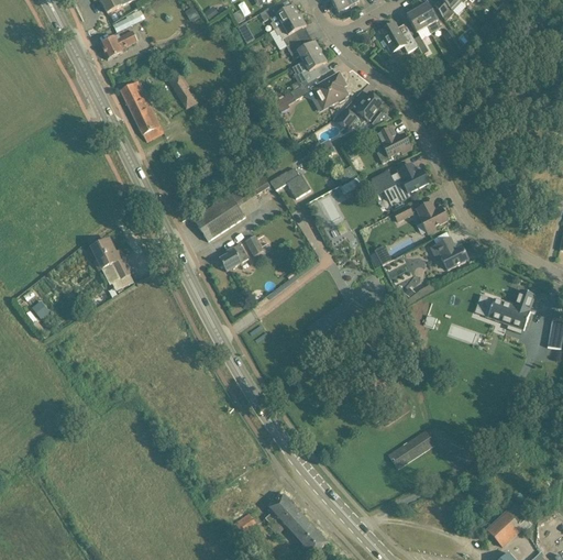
[(101,0),(108,11),(131,0),(101,0)]
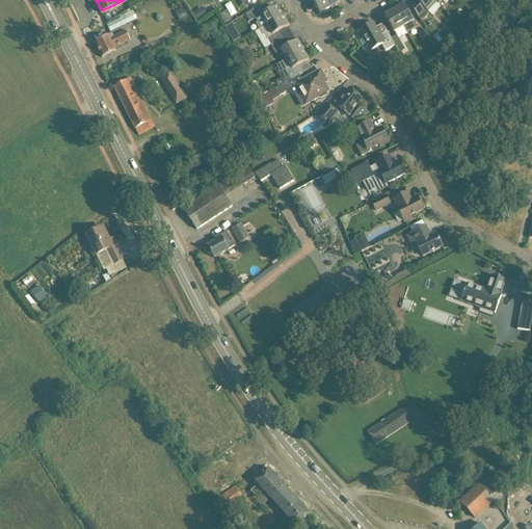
[(329,5),(326,0),(314,0),(320,10),(324,8),(329,5)]
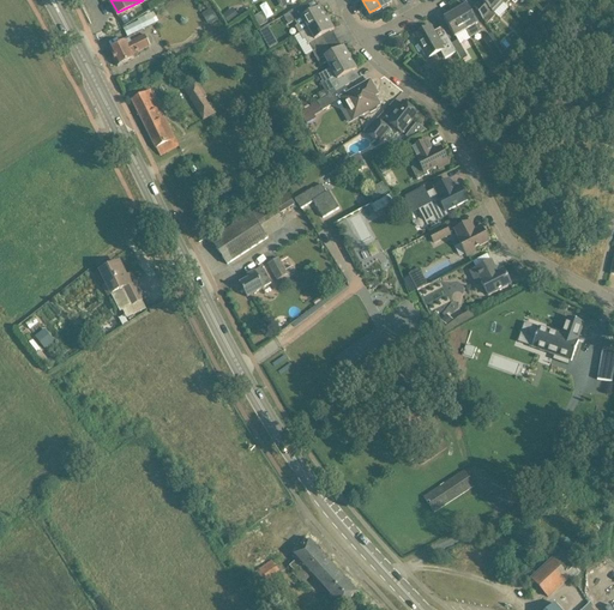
[(505,2),(503,0),(477,0),(474,4),(486,22),(495,12),(499,14),(509,5),(505,2)]
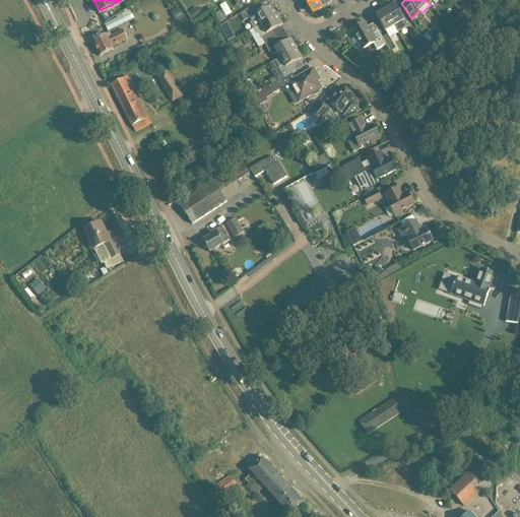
[(469,6),(464,1),(460,6),(464,10),(469,6)]
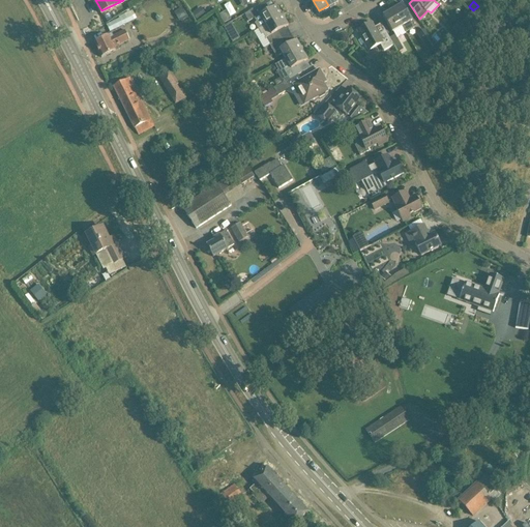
[(262,2),(251,8),(244,11),(248,19),(255,16),(257,20),(255,21),(259,27),(283,12),(276,2),(266,8),(262,2)]
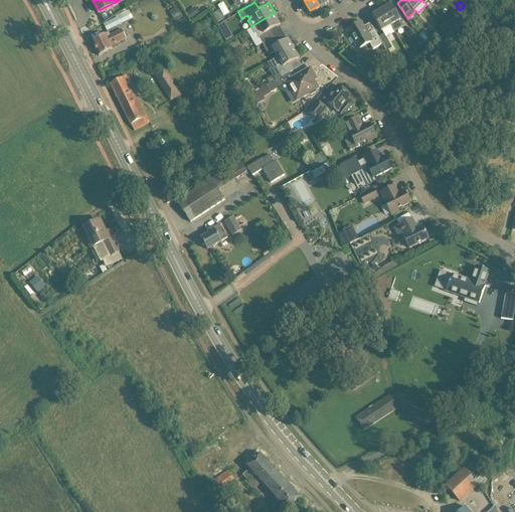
[(391,2),(382,7),(394,28),(399,25),(403,23),(391,2)]
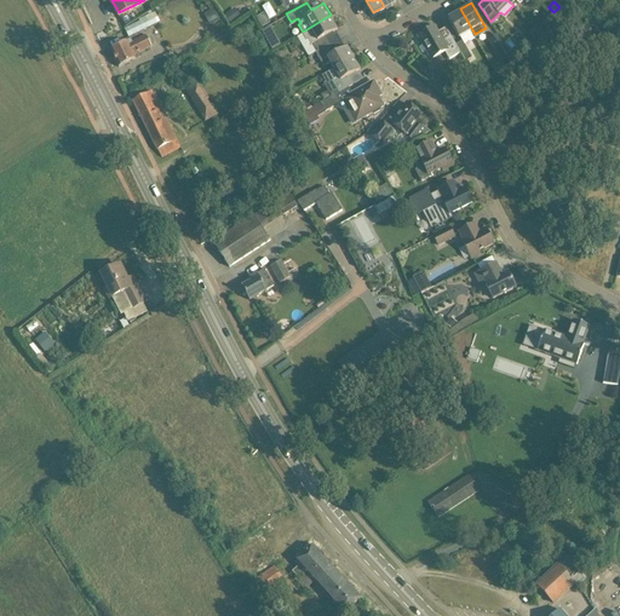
[(220,17),(213,5),(204,11),(211,23),(220,17)]
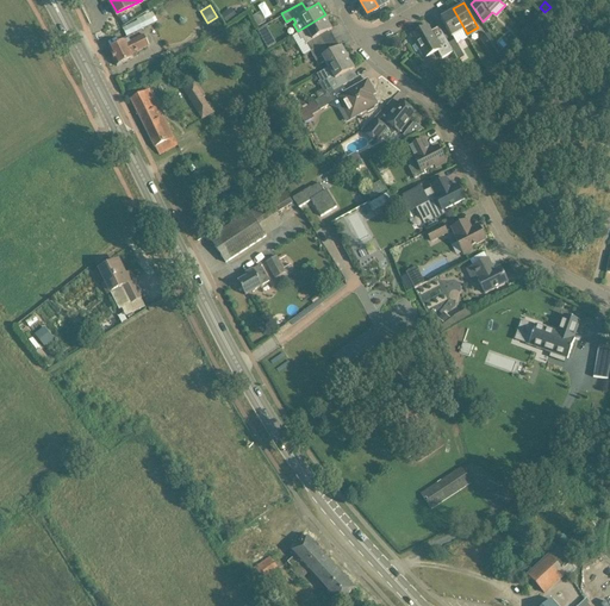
[(228,22),(237,13),(231,5),(221,13),(228,22)]
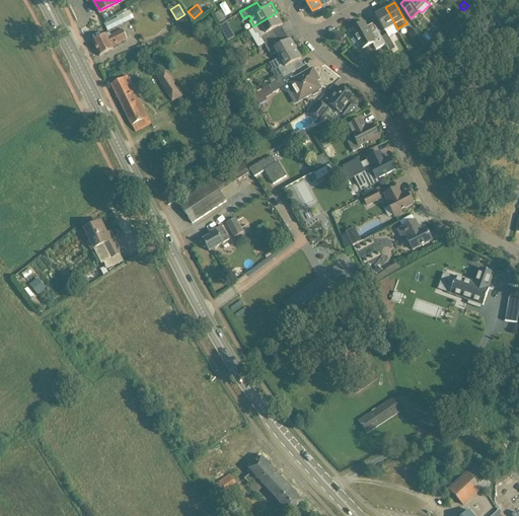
[(375,13),(377,17),(380,21),(384,28),(393,23),(397,28),(385,7),(375,13)]
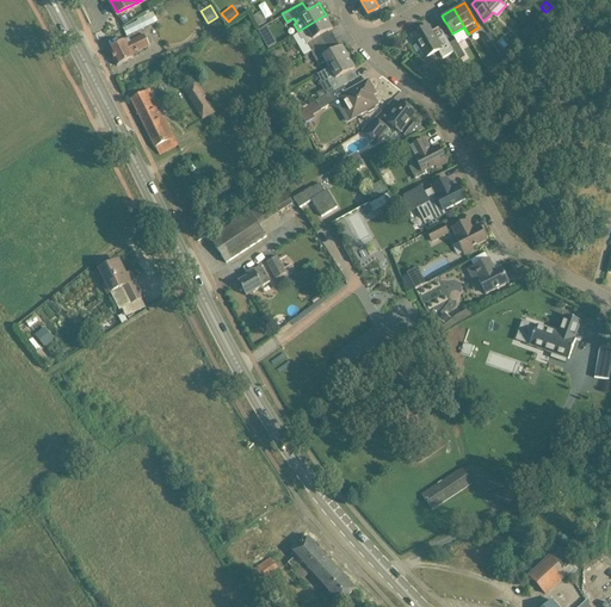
[(127,33),(142,26),(142,25),(155,19),(150,10),(137,17),(139,18),(123,26),(127,33)]
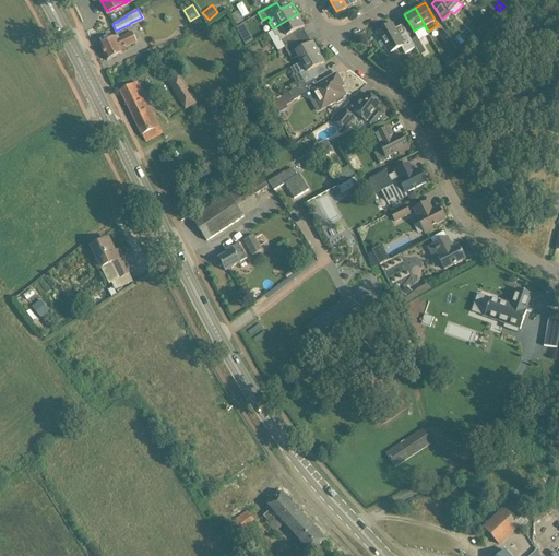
[(298,13),(273,28),(275,33),(277,32),(285,45),(297,38),(293,31),(304,24),(298,13)]
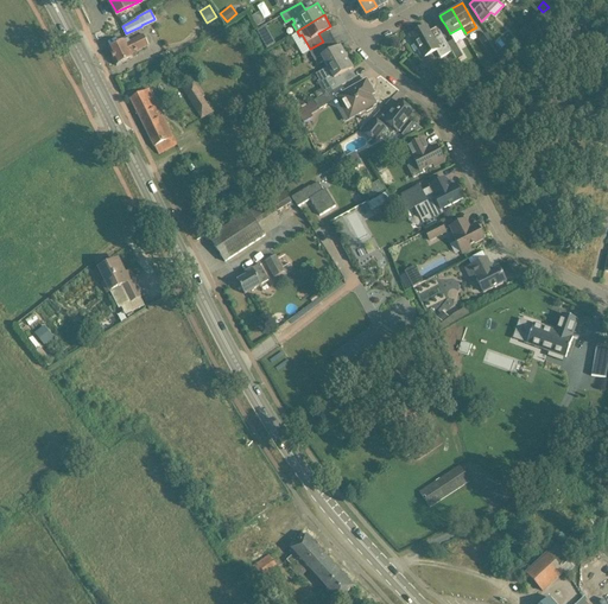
[(442,33),(435,38),(425,23),(410,32),(415,40),(411,43),(415,49),(418,46),(423,53),(435,45),(439,55),(451,49),(447,40),(442,33)]
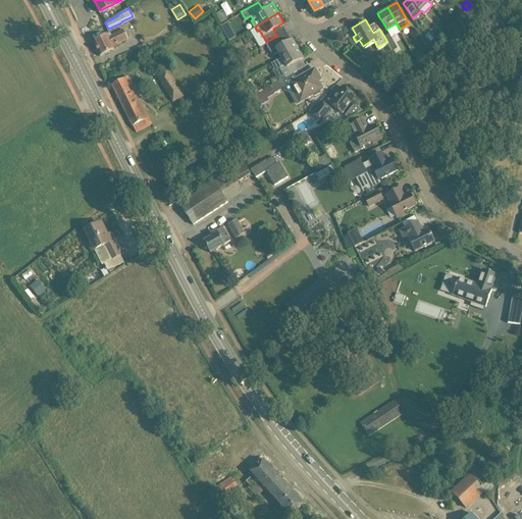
[(100,54),(101,54),(114,47),(112,43),(127,36),(123,28),(108,35),(106,32),(93,39),(98,49),(97,50),(99,52),(100,52),(100,54)]
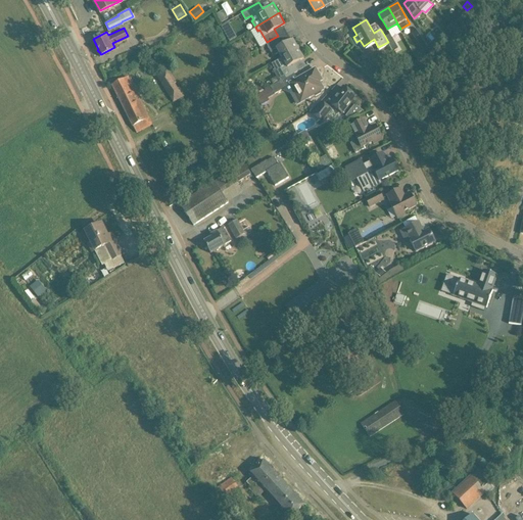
[(392,49),(398,46),(390,32),(384,35),(388,42),(392,49)]
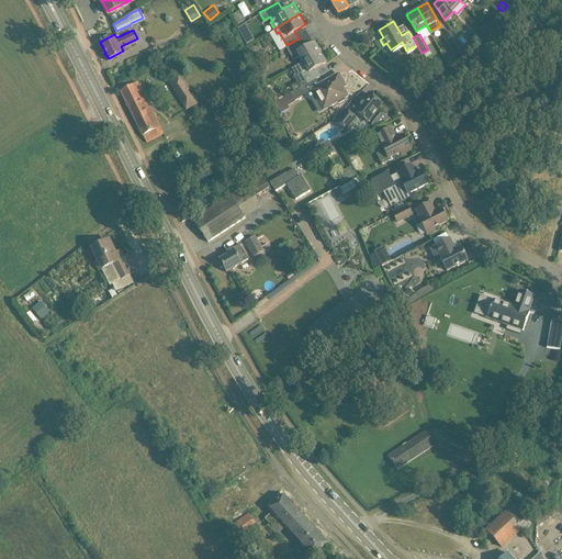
[(457,55),(464,49),(456,36),(448,41),(457,55)]
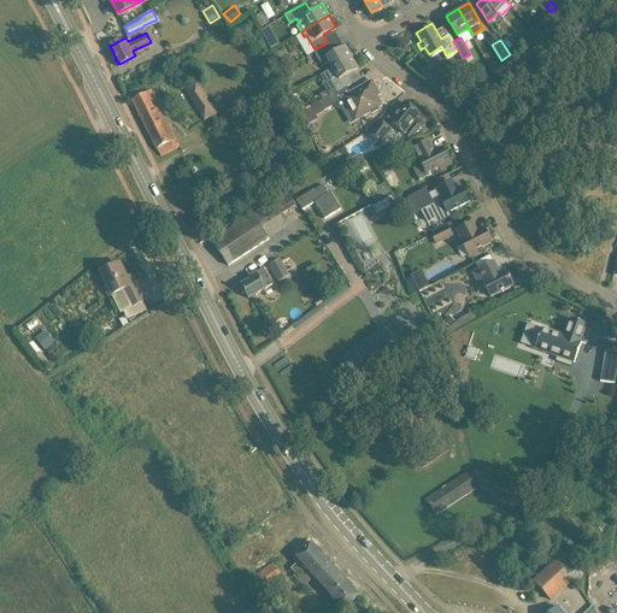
[(329,59),(333,66),(352,54),(345,43),(333,51),(328,42),(315,49),(322,63),(329,59)]
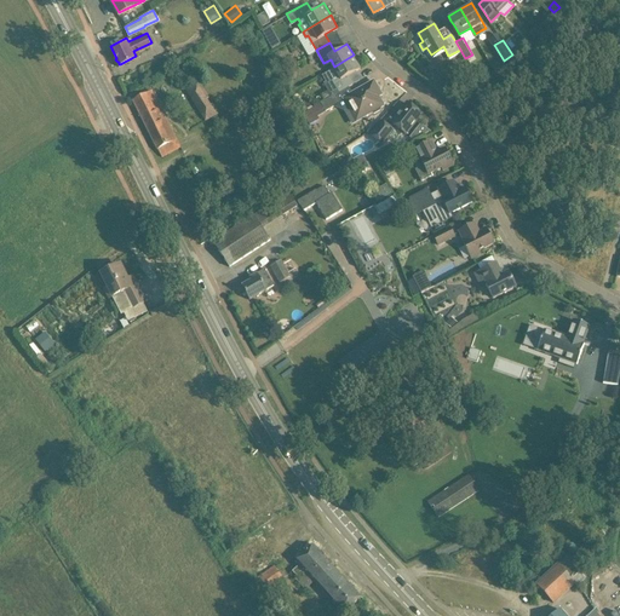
[(331,95),(336,92),(352,82),(348,74),(360,67),(354,55),(334,67),(322,73),(326,80),(323,81),(331,95)]
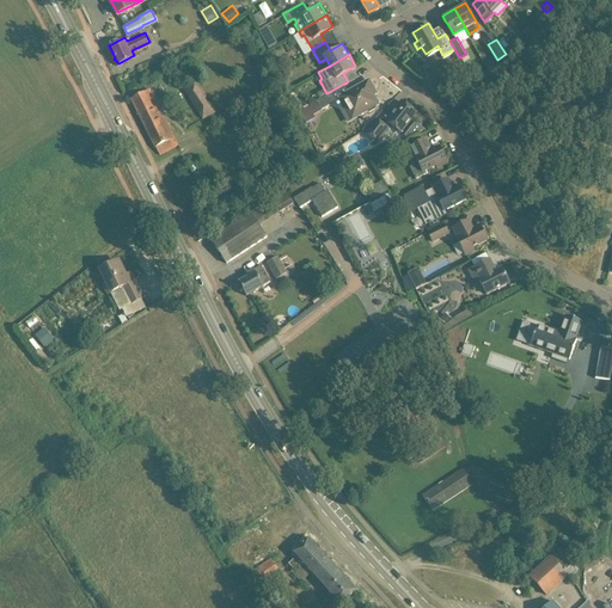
[(347,120),(366,109),(369,110),(374,106),(375,103),(379,102),(371,88),(374,87),(368,78),(340,94),(344,104),(340,106),(347,120)]
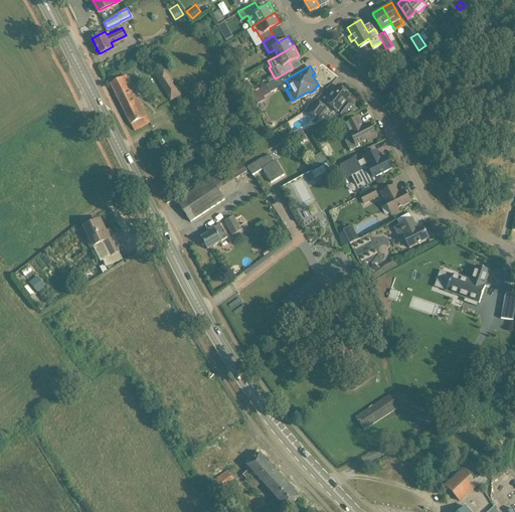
[(171,98),(179,93),(163,67),(155,72),(171,98)]
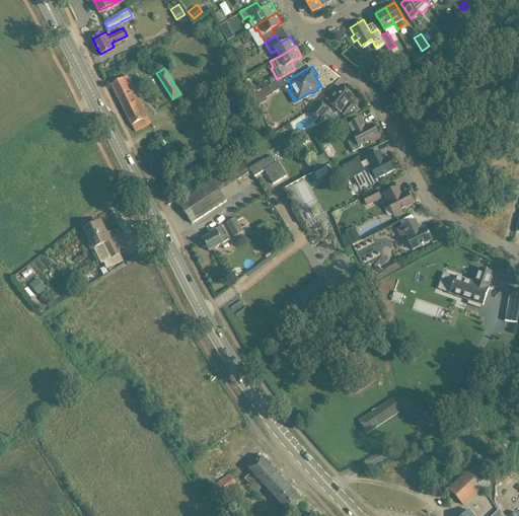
[(387,80),(390,76),(385,72),(381,76),(387,80)]
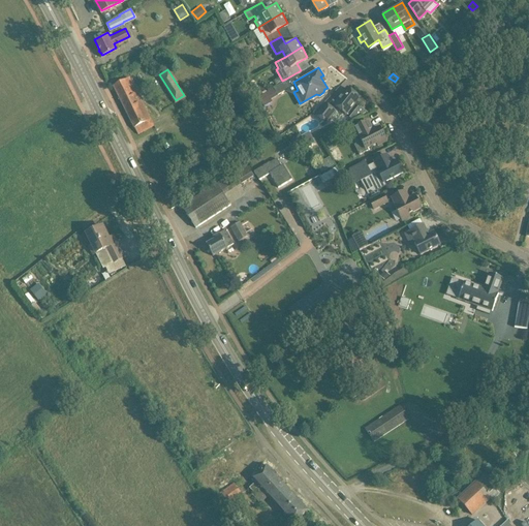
[(138,131),(143,129),(154,123),(129,75),(114,84),(134,125),(138,131)]
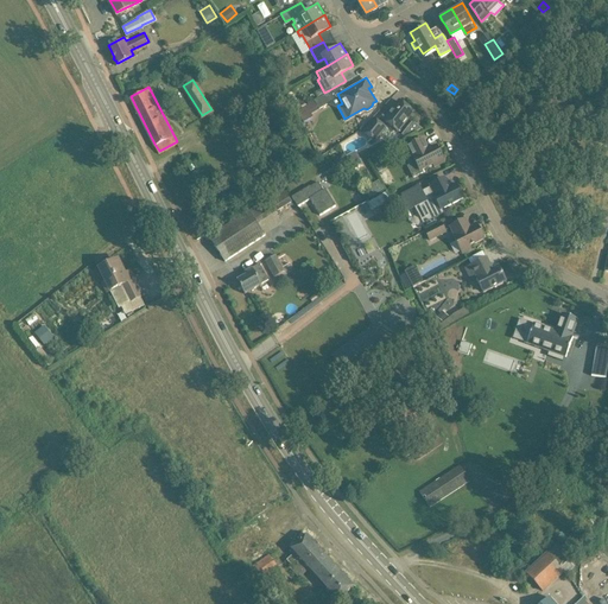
[(324,93),(315,99),(320,107),(334,99),(329,90),(324,93)]
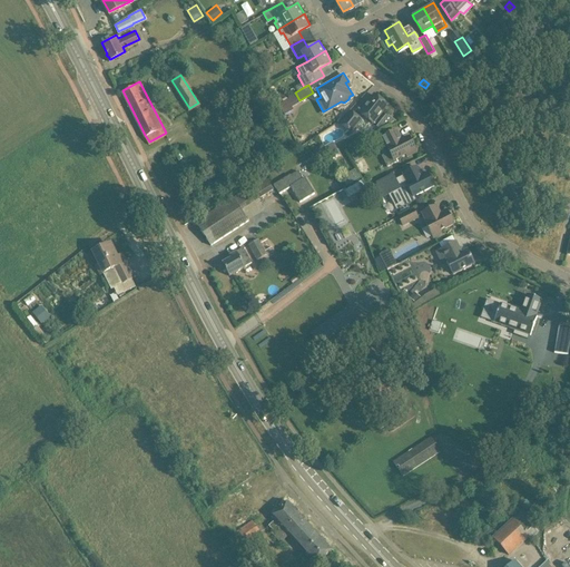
[(374,93),(357,114),(351,109),(342,121),(352,129),(364,114),(373,120),(387,103),(374,93)]
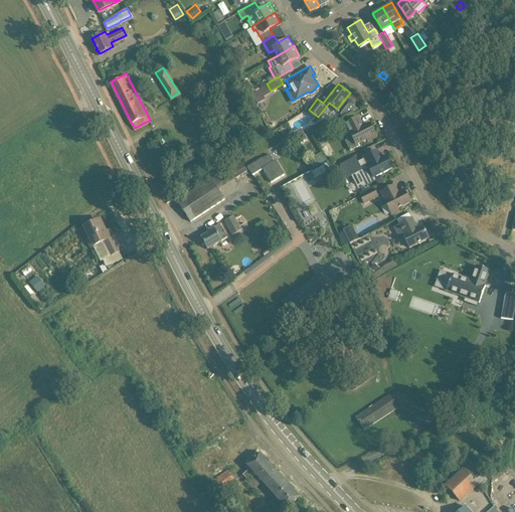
[(266,97),(264,94),(261,88),(252,92),(258,101),(266,97)]
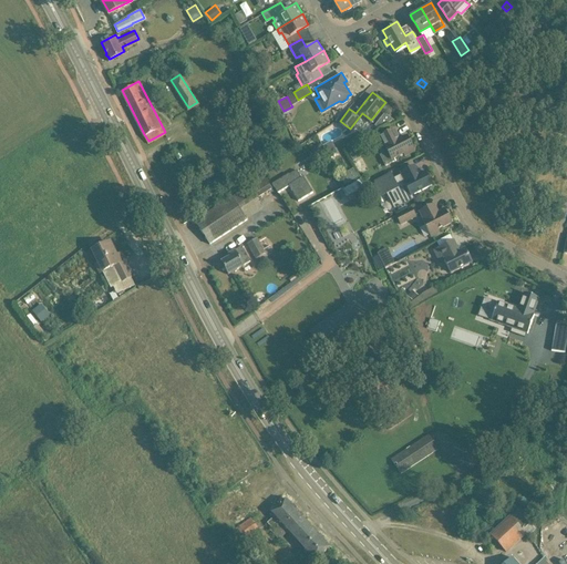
[(384,111),(379,118),(384,122),(393,118),(384,111)]
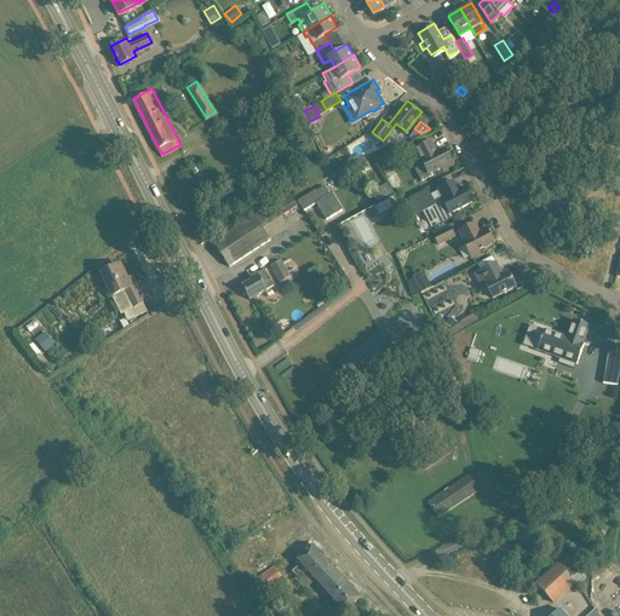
[(452,160),(445,147),(436,151),(430,139),(417,147),(423,159),(422,159),(424,162),(415,167),(422,179),(432,173),(431,171),(441,165),(443,168),(452,163),(451,160),(452,160)]
